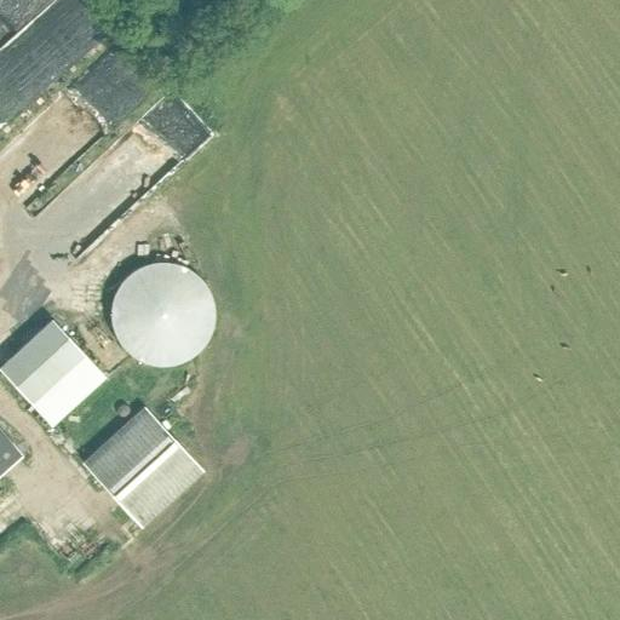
[(80,53),(128,1),(127,0),(74,0),(51,27),(80,53)]
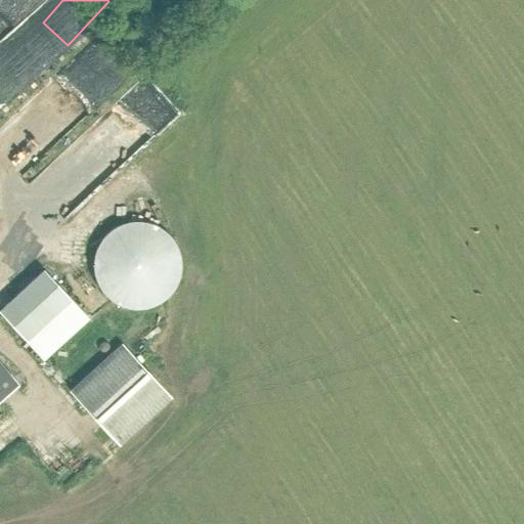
[(111,31),(41,107),(72,135),(141,58),(111,31)]
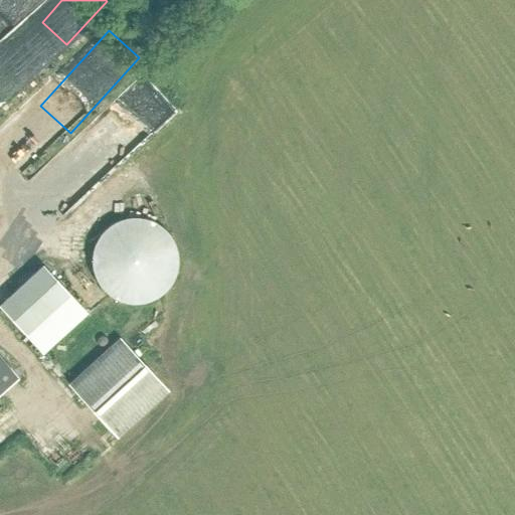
[(107,148),(121,143),(124,151),(132,160),(135,168),(147,180),(156,176),(166,187),(151,201),(180,190),(168,154),(176,146),(157,92),(143,97),(102,135),(107,148)]
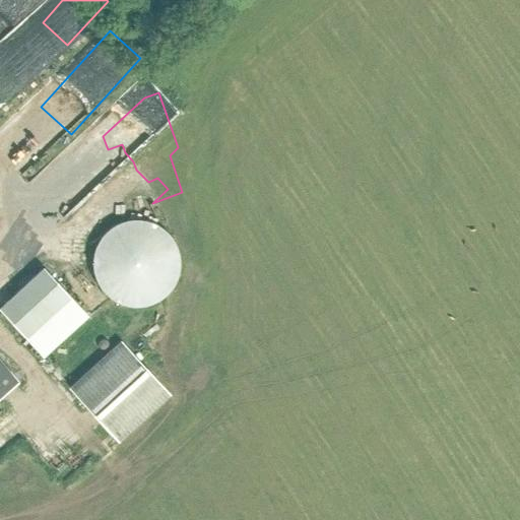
[(144,220),(138,219),(133,219),(127,220),(122,222),(116,224),(111,228),(107,231),(103,235),(100,240),(96,245),(94,250),(92,255),(91,261),(92,267),(92,272),(94,278),(96,283),(100,288),(103,293),(107,297),(112,300),(117,303),(122,305),(127,307),(133,308),(139,307),(144,307),(150,305),(155,303),(160,300),(165,297),(169,293),(173,287),(176,282),(178,277),(179,272),(180,266),(180,260),(179,255),(178,249),(175,244),(172,239),(169,235),(165,231),(159,226),(155,224),(149,221),(144,220)]
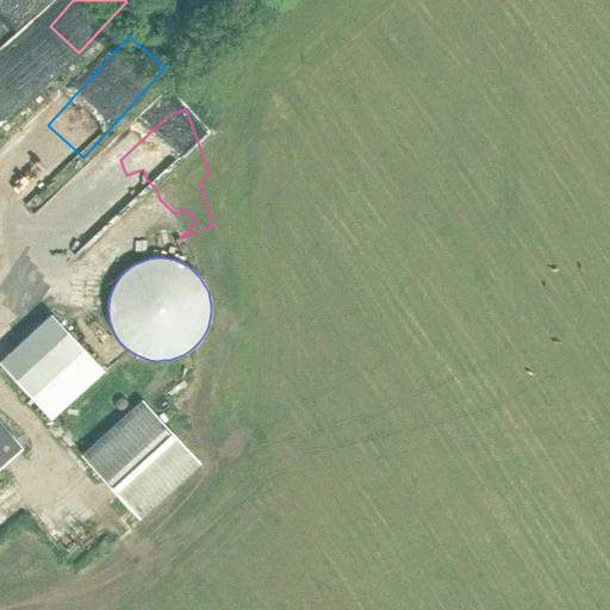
[(0,359),(0,367),(48,419),(101,371),(49,313),(0,359)]
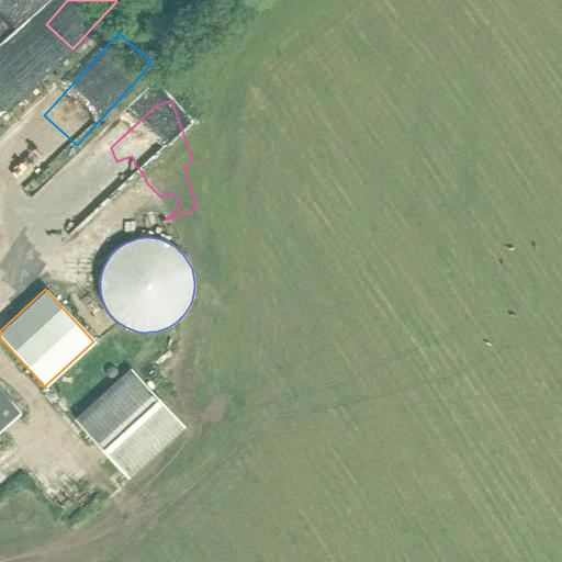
[(132,371),(77,422),(125,474),(180,424),(132,371)]
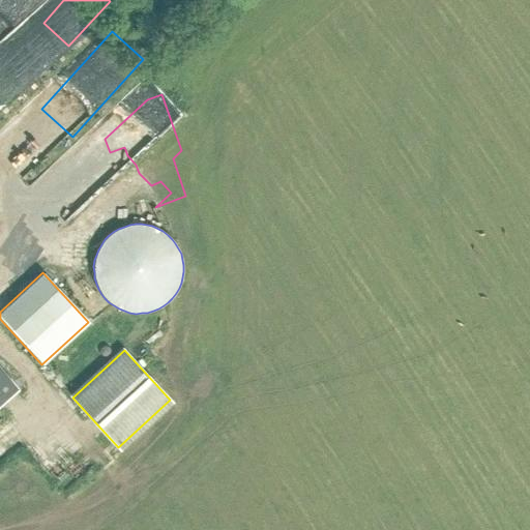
[(0,406),(20,389),(0,366),(0,406)]
